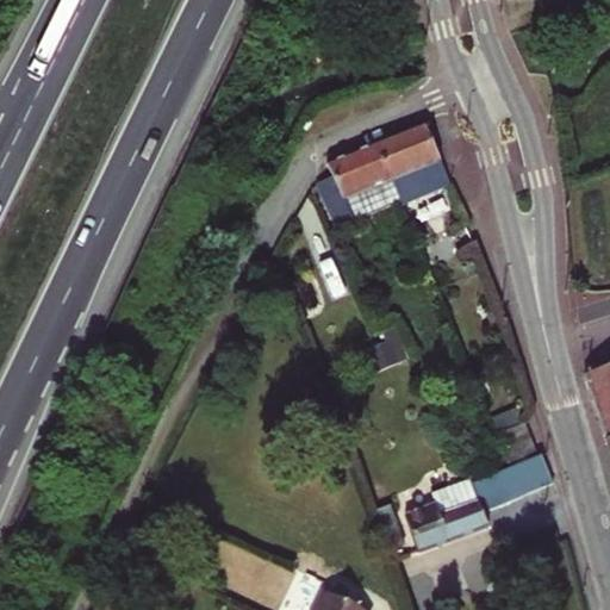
[(402,203),(448,184),(424,125),(378,143),(392,180),(402,203)]
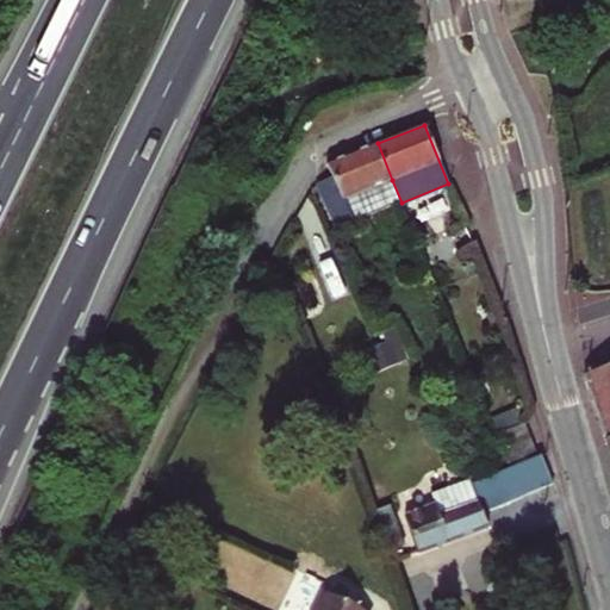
[(392,180),(378,143),(325,163),(331,178),(316,184),(335,229),(354,222),(344,199),(392,180)]
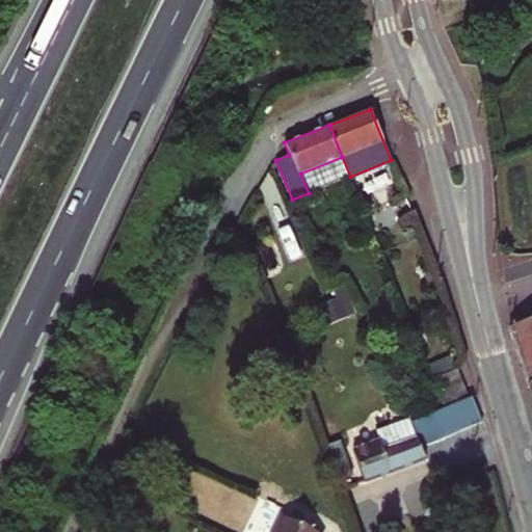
[(300,174),(309,193),(350,177),(342,157),(300,174)]
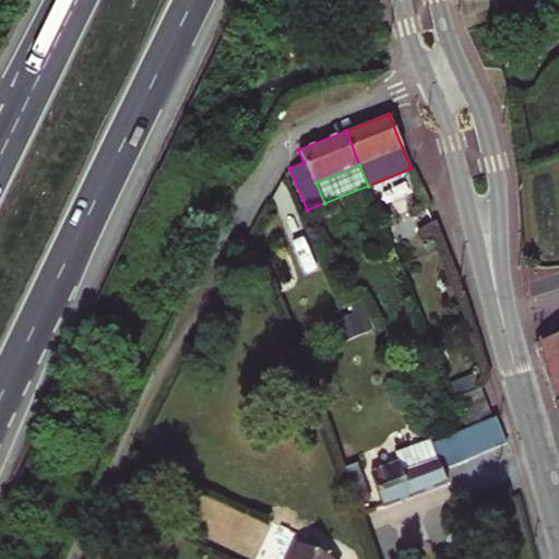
[(558,335),(538,343),(545,364),(558,358),(558,335)]
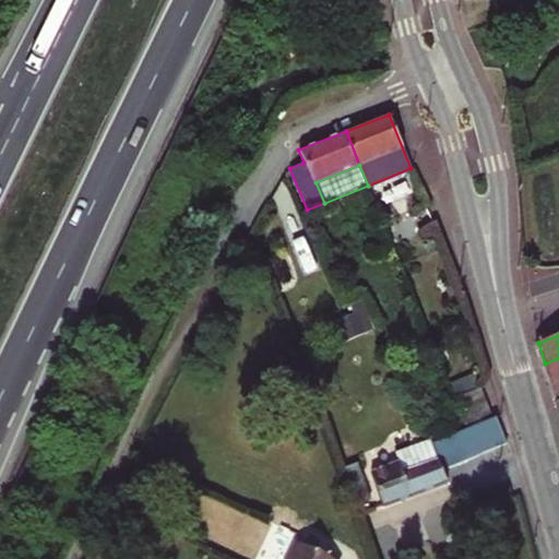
[(558,358),(545,364),(550,382),(558,379),(558,358)]
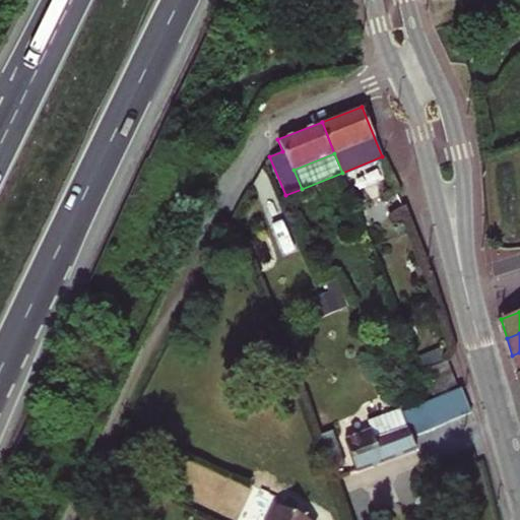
[(456,386),(452,374),(447,361),(423,371),(426,378),(428,384),(432,391),(433,395),(456,386)]
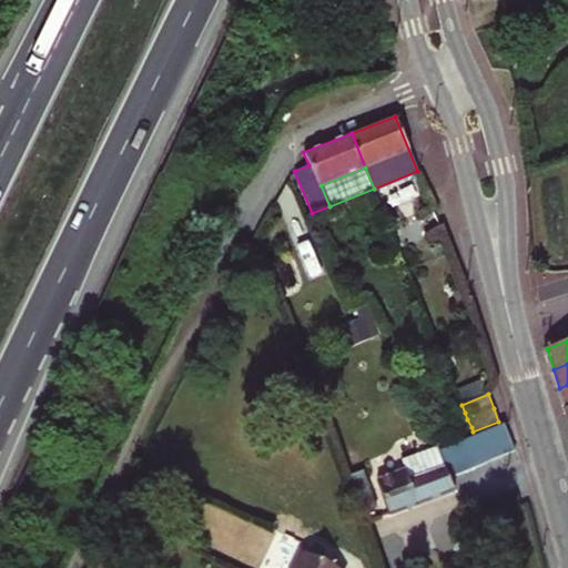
[(467,419),(465,413),(447,421),(454,435),(472,427),(467,419)]
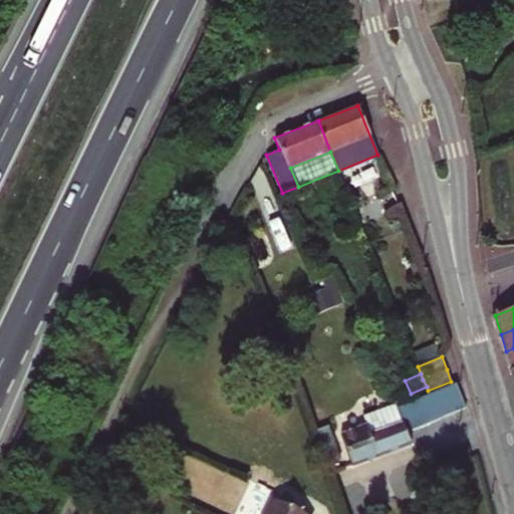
[(395,405),(390,407),(363,416),(366,426),(341,435),(352,467),(411,445),(407,432),(466,408),(459,382),(397,409),(395,405)]
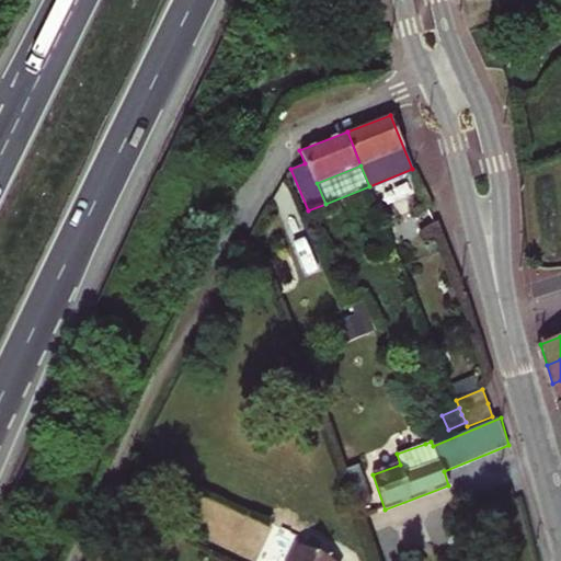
[(288,560),(329,560),(297,546),(288,560)]
